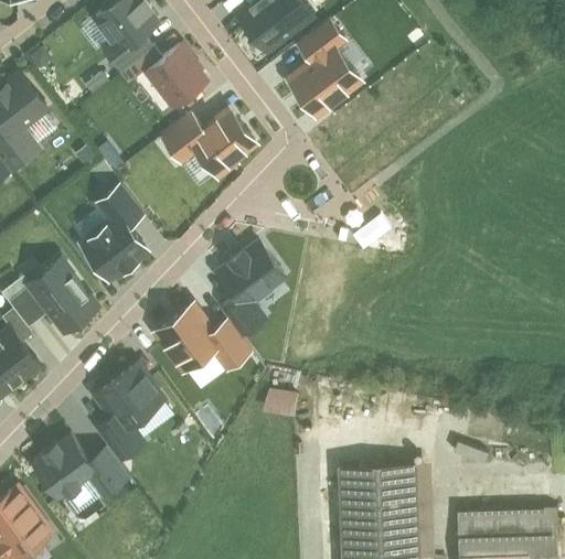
[(147,34),(161,23),(142,0),(115,0),(93,18),(110,42),(120,54),(147,34)]
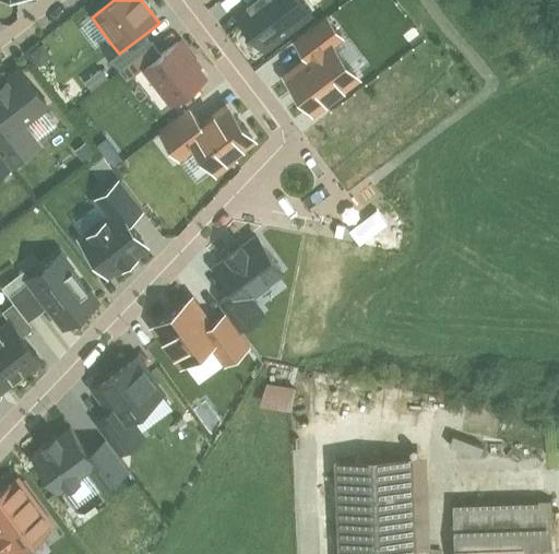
[(245,0),(230,10),(260,50),(308,14),(297,0),(245,0)]
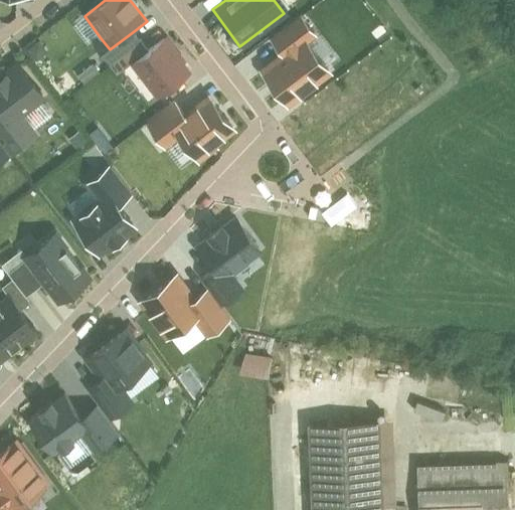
[(299,21),(274,41),(285,55),(310,36),(299,21)]
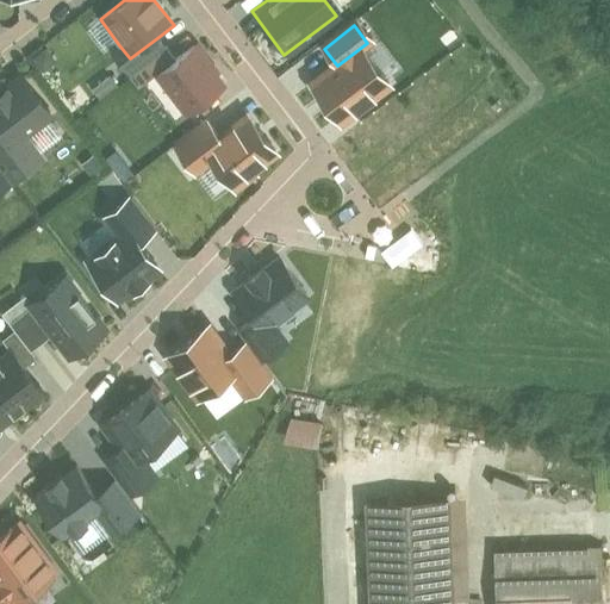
[(170,53),(159,37),(130,58),(119,45),(110,53),(132,81),(135,80),(167,55),(170,53)]
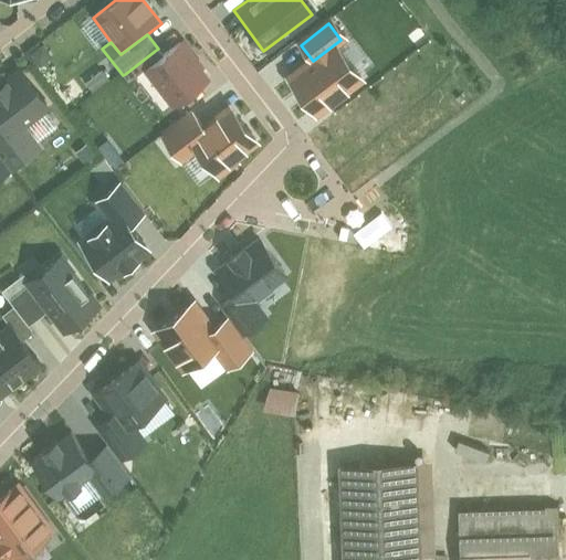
[(161,60),(144,74),(145,75),(173,112),(211,83),(182,44),(161,60)]
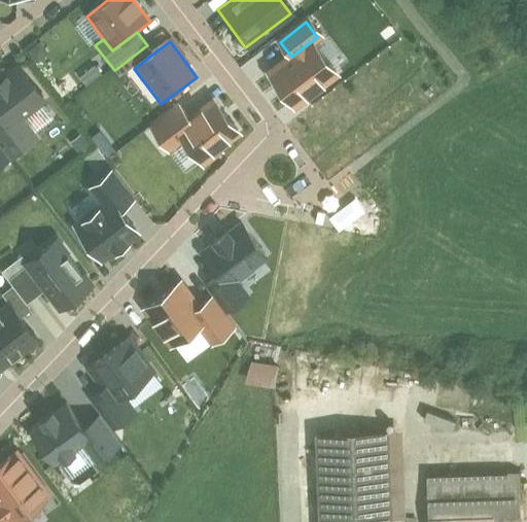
[(310,46),(272,75),(294,105),(334,76),(310,46)]
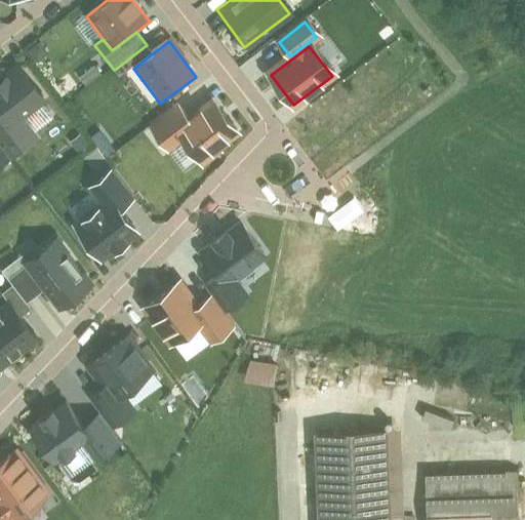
[(150,55),(144,47),(116,69),(123,78),(134,70),(133,69),(150,55)]
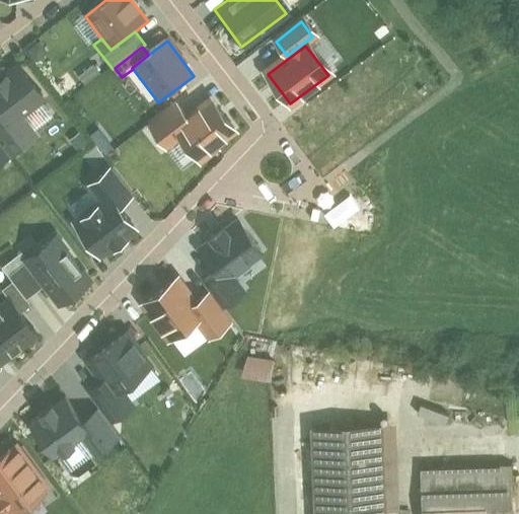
[(20,62),(0,77),(0,113),(3,117),(8,124),(21,114),(46,95),(20,62)]
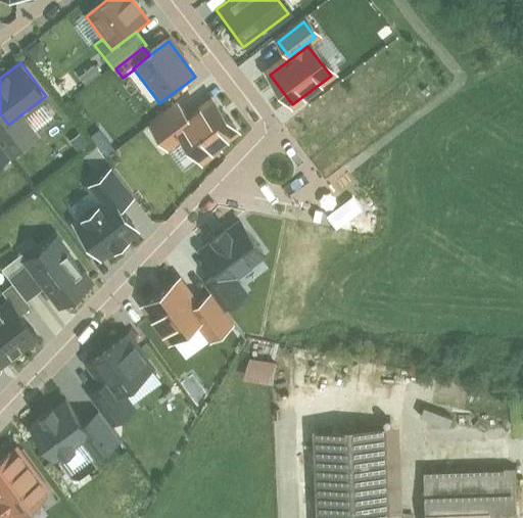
[(240,135),(211,98),(187,118),(171,129),(182,144),(201,171),(223,154),(220,150),(240,135)]
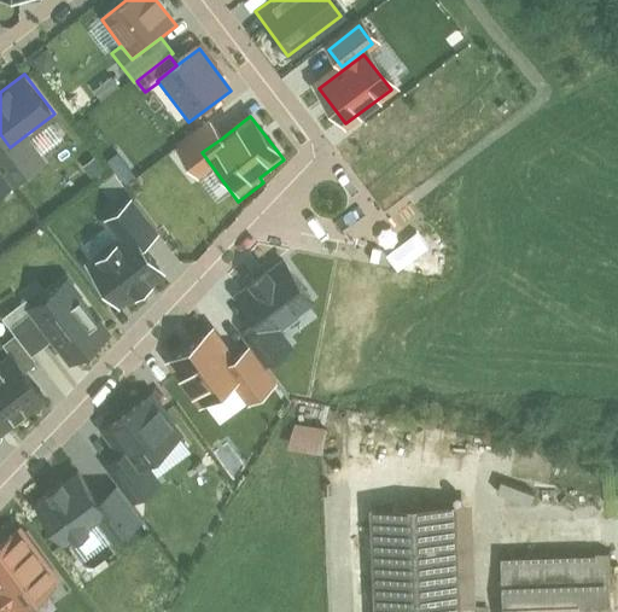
[(202,152),(221,139),(210,124),(175,152),(199,182),(215,170),(202,152)]
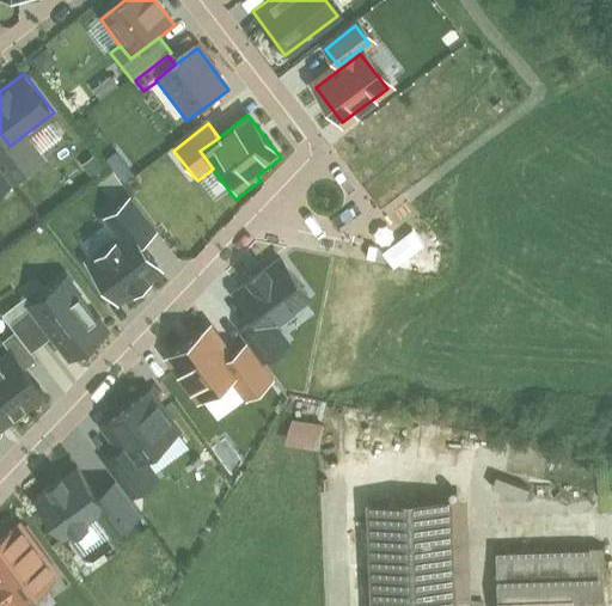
[(10,146),(4,138),(0,140),(0,172),(10,185),(44,159),(25,134),(10,146)]
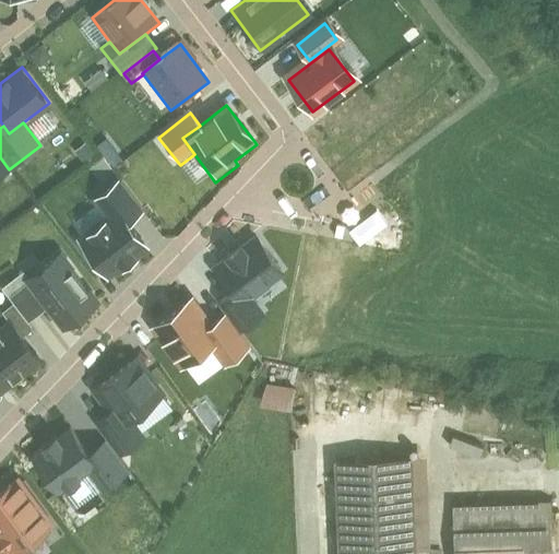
[(0,157),(0,176),(9,169),(0,157)]
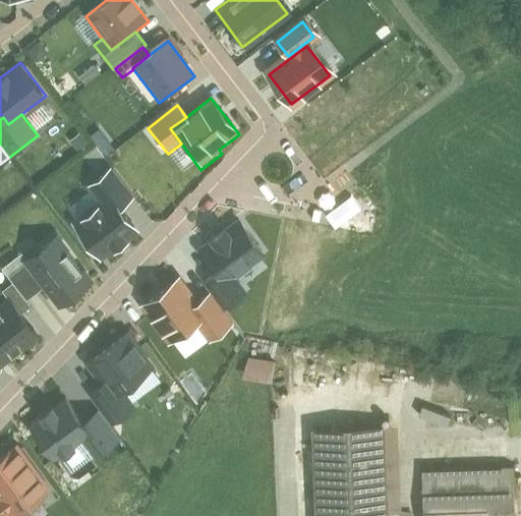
[(112,195),(122,209),(134,199),(111,169),(88,187),(101,205),(112,195)]
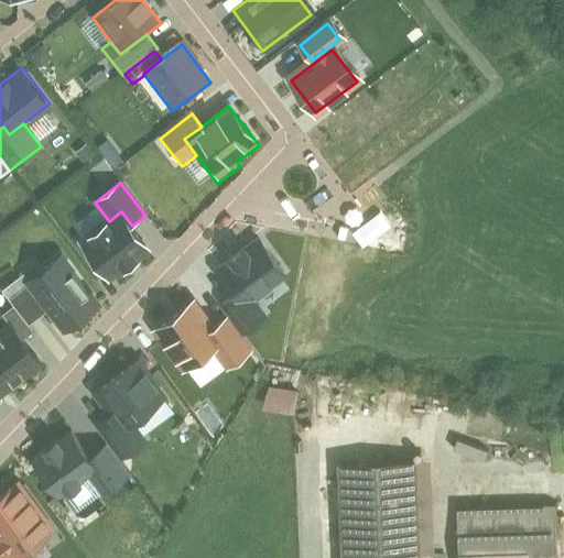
[(109,221),(79,243),(109,284),(151,252),(132,226),(121,211),(109,221)]
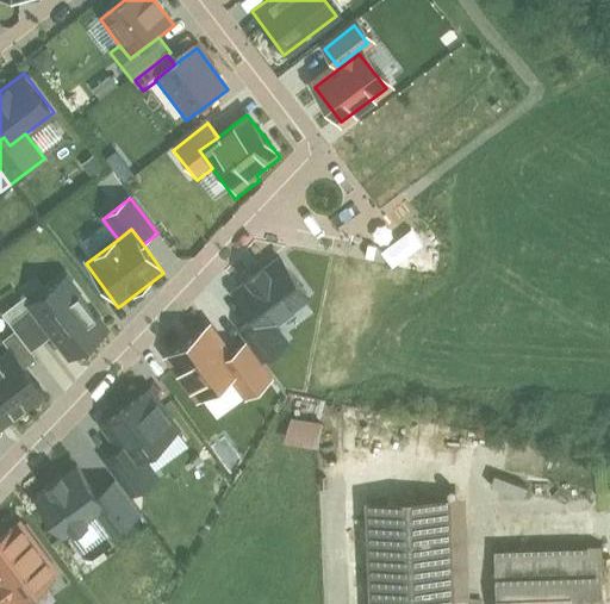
[(281,260),(235,297),(253,321),(265,336),(273,330),(312,299),(281,260)]
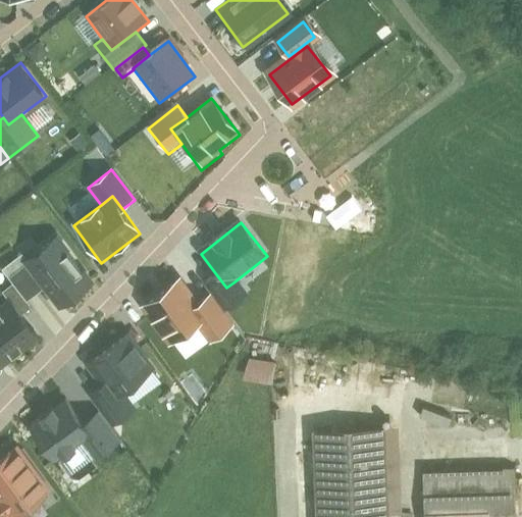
[(25,261),(22,263),(44,291),(58,311),(94,285),(58,237),(25,261)]
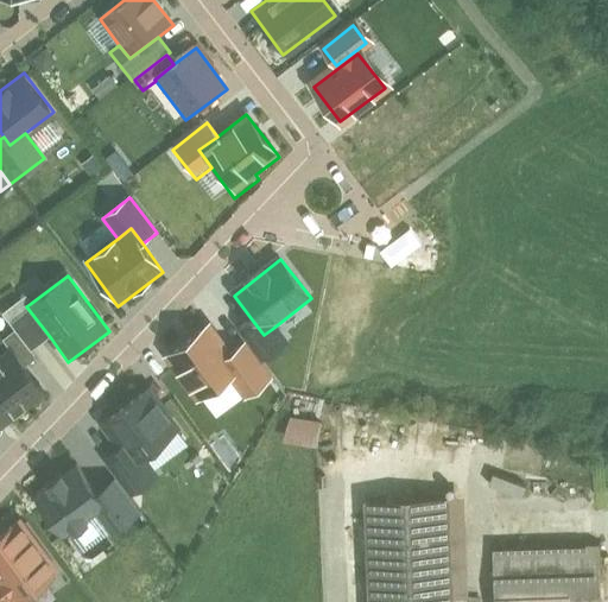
[(31,354),(51,338),(26,306),(30,304),(26,298),(1,316),(16,334),(31,354)]
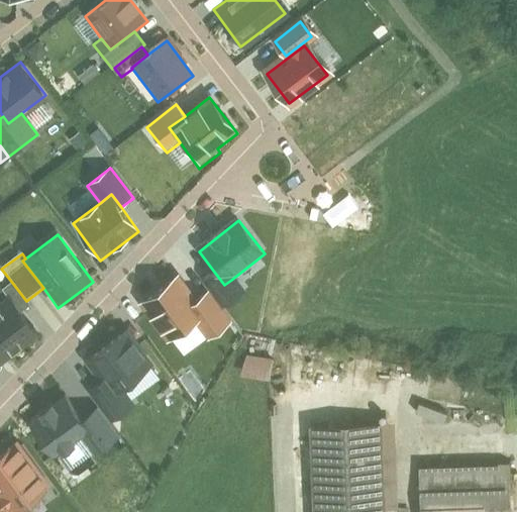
[(224,285),(214,272),(201,282),(209,293),(221,309),(242,294),(231,280),(224,285)]
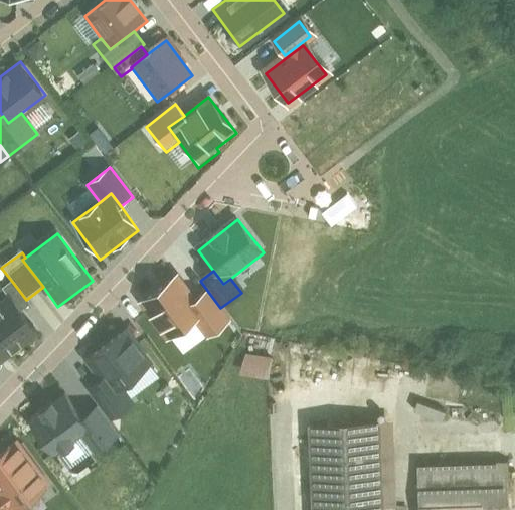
[(178,277),(138,306),(166,343),(194,323),(206,314),(196,300),(178,277)]
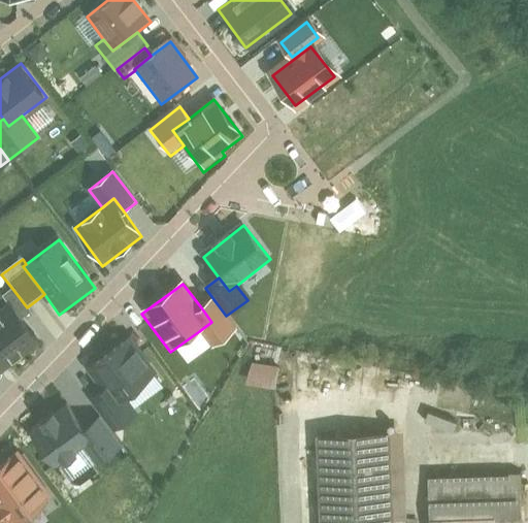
[(27,307),(13,290),(2,298),(7,305),(9,304),(23,321),(32,315),(27,307)]
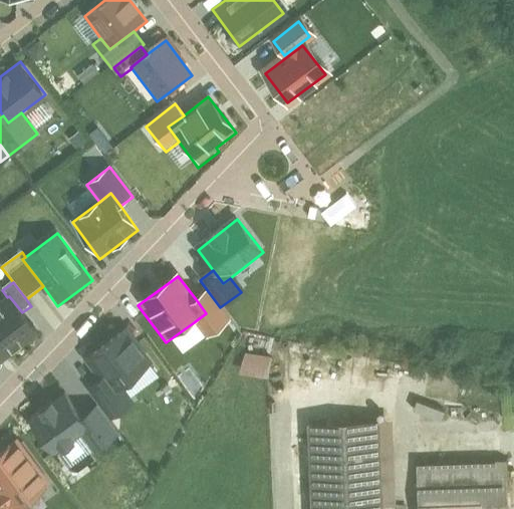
[(208,291),(196,299),(206,313),(194,322),(206,339),(231,322),(220,307),(208,291)]
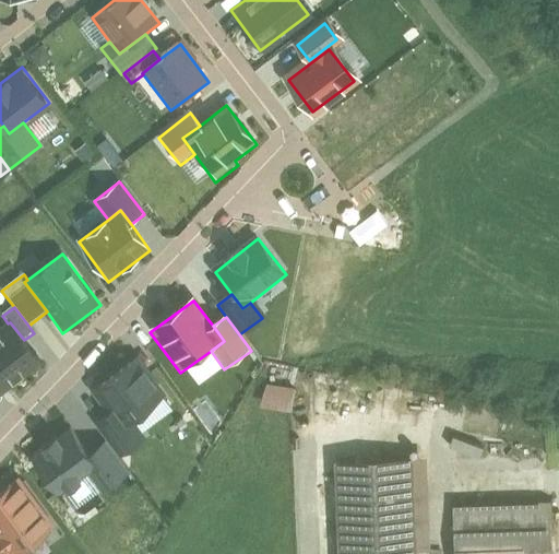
[(8,323),(0,329),(0,396),(42,365),(24,340),(10,322),(8,323)]
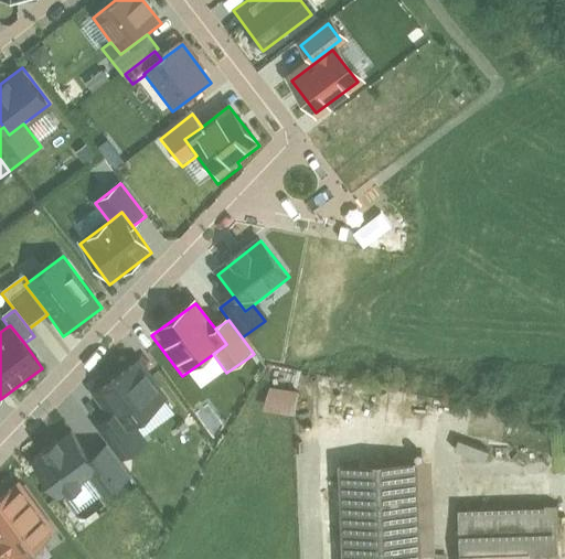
[(144,362),(107,387),(126,414),(135,426),(139,422),(171,400),(144,362)]
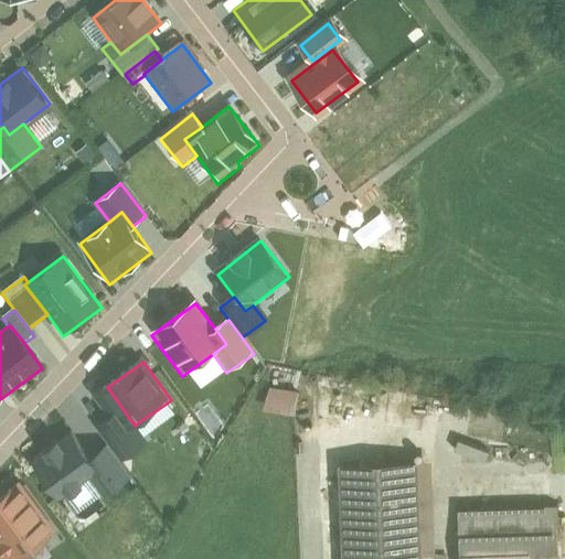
[(263,411),(292,417),(297,395),(267,389),(263,411)]
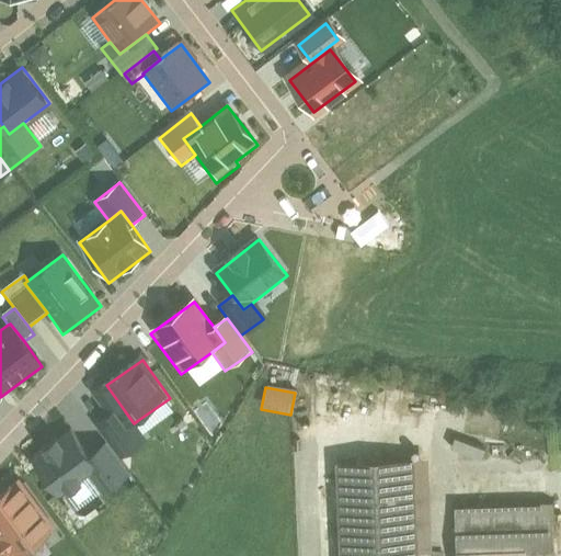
[(134,423),(125,411),(111,421),(132,451),(150,438),(138,420),(134,423)]
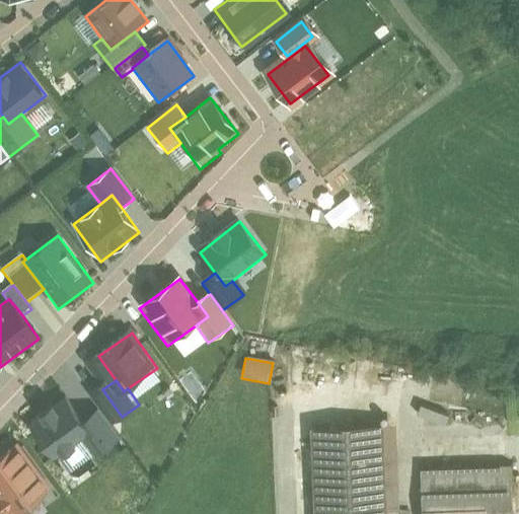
[(90,434),(65,399),(54,409),(52,407),(40,416),(41,418),(29,426),(55,460),(62,455),(63,456),(75,447),(74,446),(90,434)]
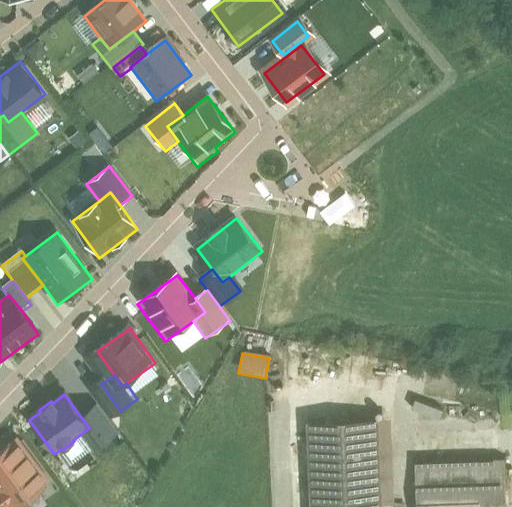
[(378,506),(375,423),(309,426),(312,506),(378,506)]
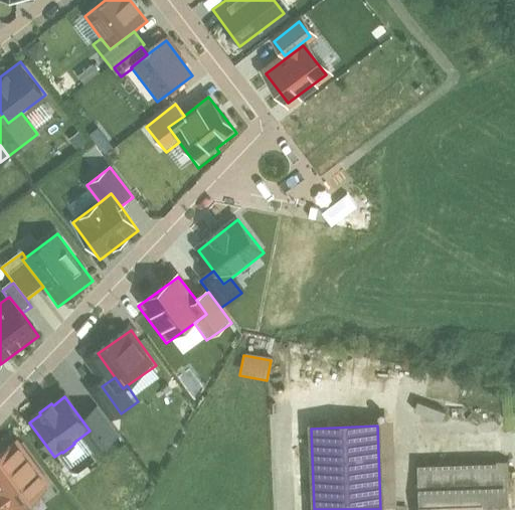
[(46,488),(15,446),(0,456),(0,492),(13,509),(17,509),(46,488)]
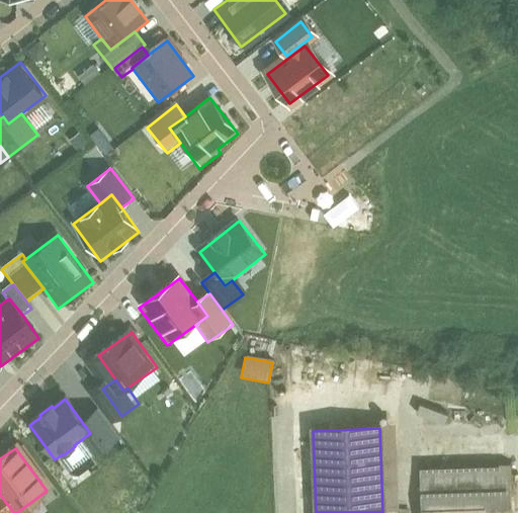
[(511,512),(510,467),(419,471),(420,512),(511,512)]
